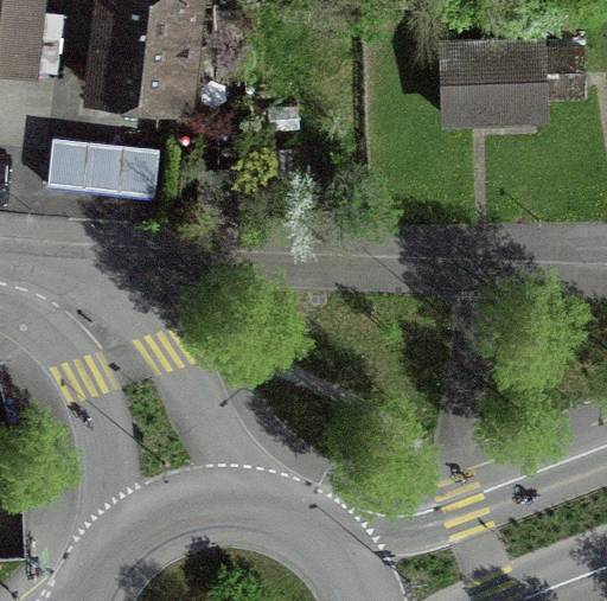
[(46,0),(0,0),(0,75),(38,80),(38,75),(57,77),(64,16),(45,13),(46,0)]
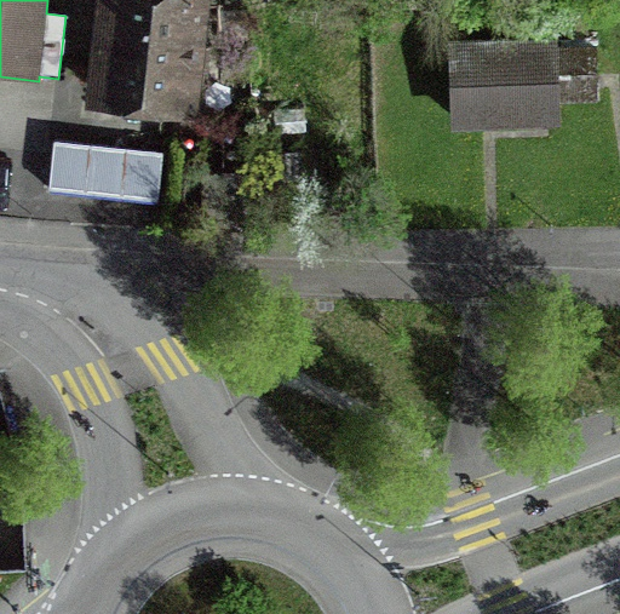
[(97,0),(86,104),(191,115),(191,108),(200,108),(211,0),(97,0)]
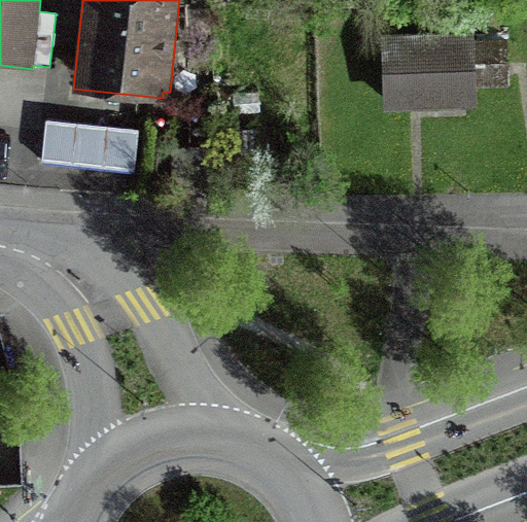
[(416,107),(478,105),(477,90),(475,38),(475,29),(380,32),(383,109),(416,107)]
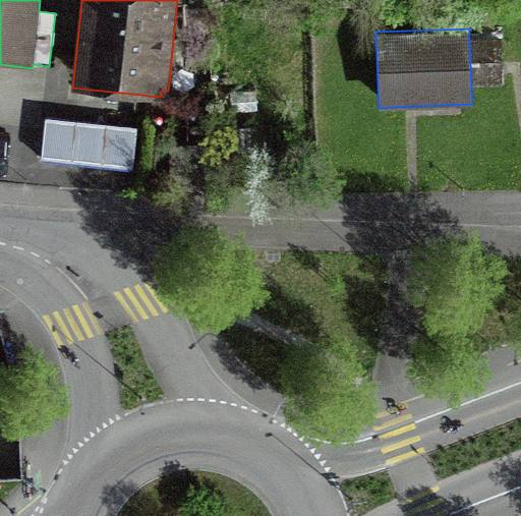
[(469,38),(471,89),(506,88),(505,73),(504,37),(469,38)]
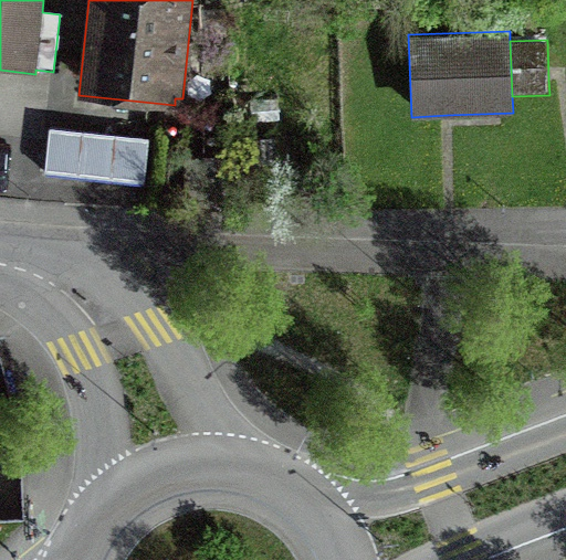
[(149,138),(49,129),(44,173),(48,175),(46,187),(142,196),(143,183),(145,183),(149,138)]
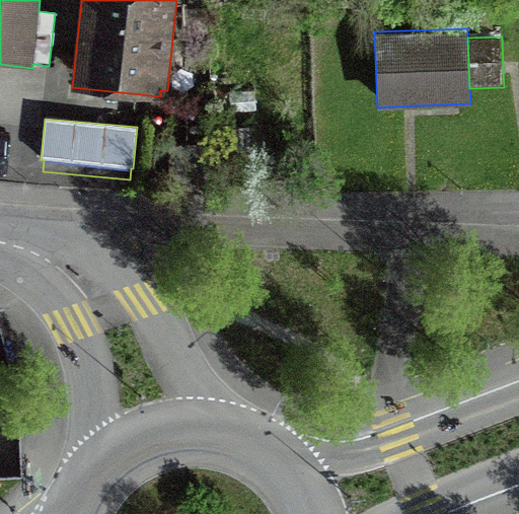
All buildings are outlined.
